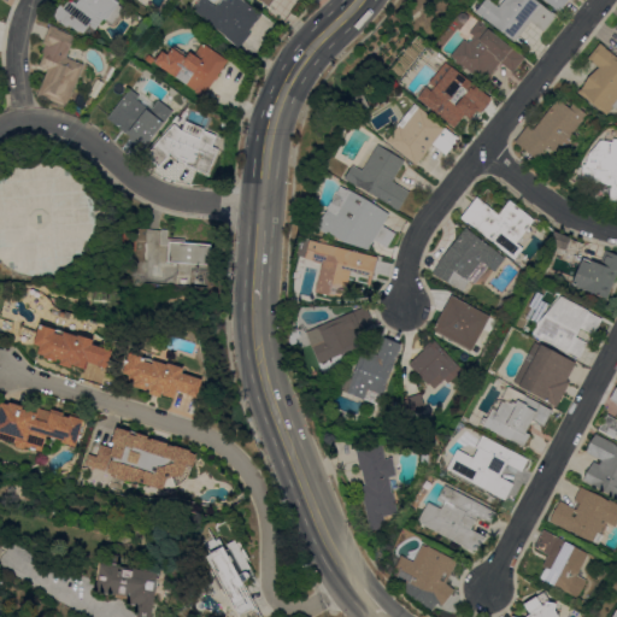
[(116,0),(119,3),(119,4),(124,9),(112,23),(106,18),(106,19),(104,18),(94,31),(88,28),(84,33),(81,30),(80,31),(70,24),(68,27),(52,16),(60,4),(64,6),(69,0),(116,0)]
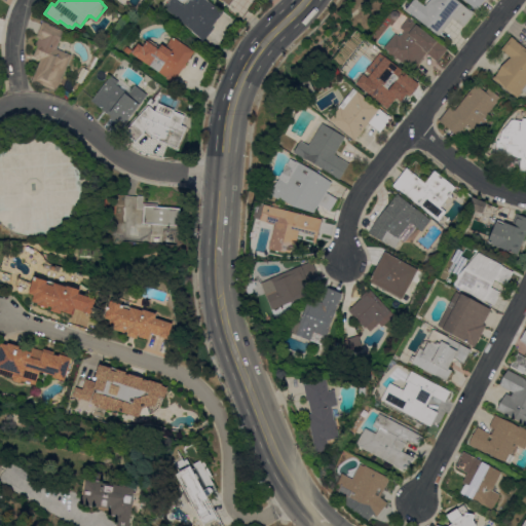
[(203,41),(201,39),(201,38),(192,31),(193,30),(165,7),(170,0),(177,0),(184,5),(188,0),(195,0),(197,1),(197,0),(208,0),(214,5),(213,6),(215,7),(216,6),(224,12),(213,27),(214,28),(203,41)]
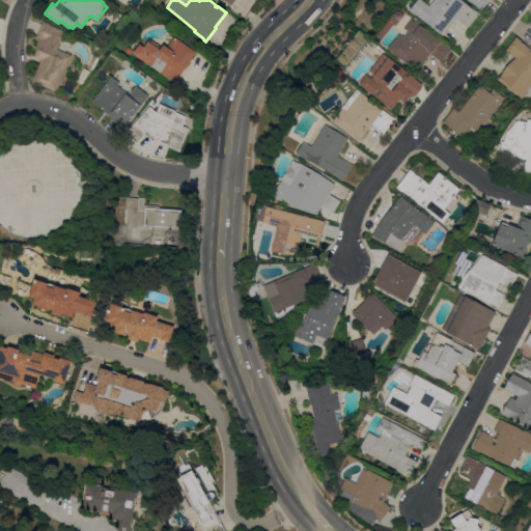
[(442,36),(440,34),(440,33),(410,9),(416,0),(422,0),(429,5),(434,0),(462,0),(475,10),(476,9),(480,12),(469,27),(457,18),(442,36)]
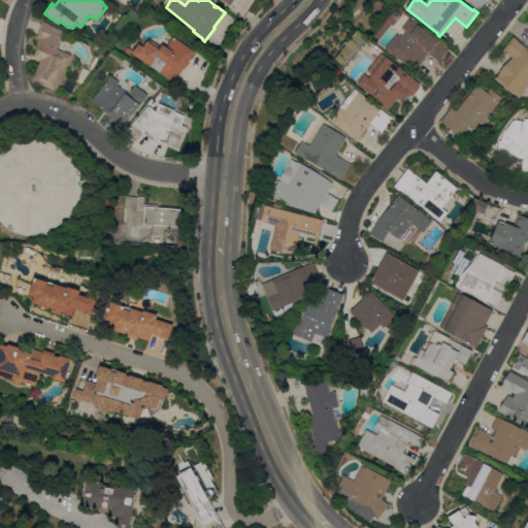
[(486,0),(480,10),(465,0),(486,0)]
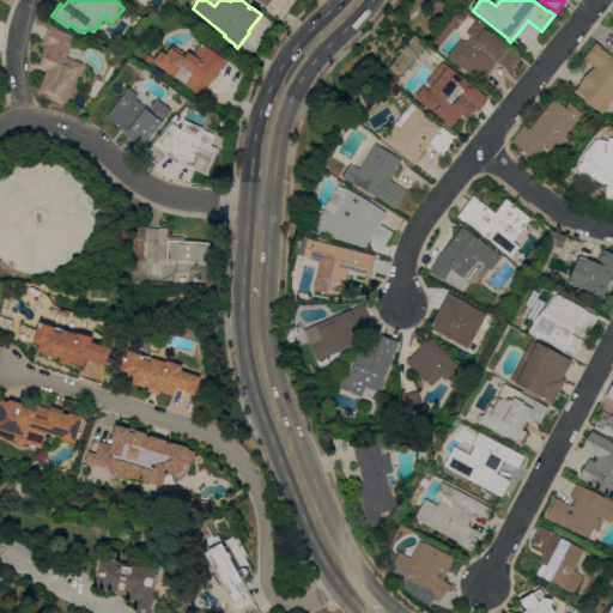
[(461,38),(466,43),(472,36),(467,31),(477,20),(522,56),(510,72),(497,61),(481,80),(478,78),(478,79),(474,77),(475,76),(459,64),(457,65),(453,61),(454,59),(448,55),(461,38)]
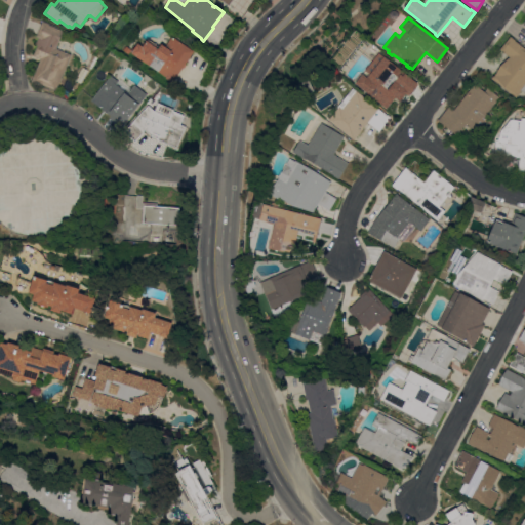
[(57,48),(72,54),(57,90),(35,81),(34,82),(32,81),(41,58),(34,55),(38,44),(36,43),(39,37),(37,36),(43,21),(49,24),(49,25),(65,31),(57,48)]
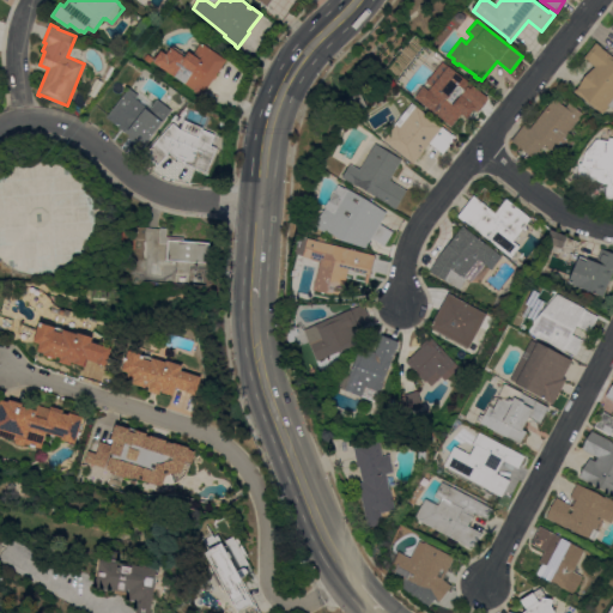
[(168,54),(171,47),(186,56),(189,50),(194,54),(201,42),(228,60),(222,70),(220,70),(204,95),(153,62),(162,50),(168,54)]
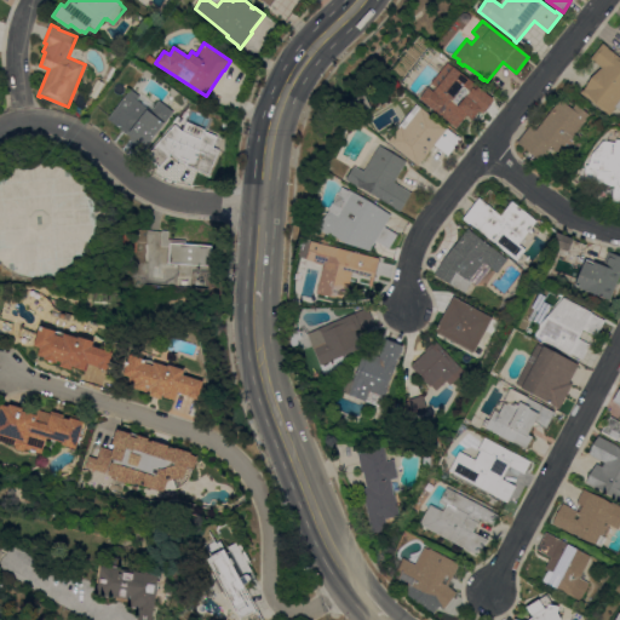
[(619,56),(619,109),(616,107),(610,115),(580,92),(583,90),(584,90),(602,67),(591,58),(603,42),(609,47),(619,56)]
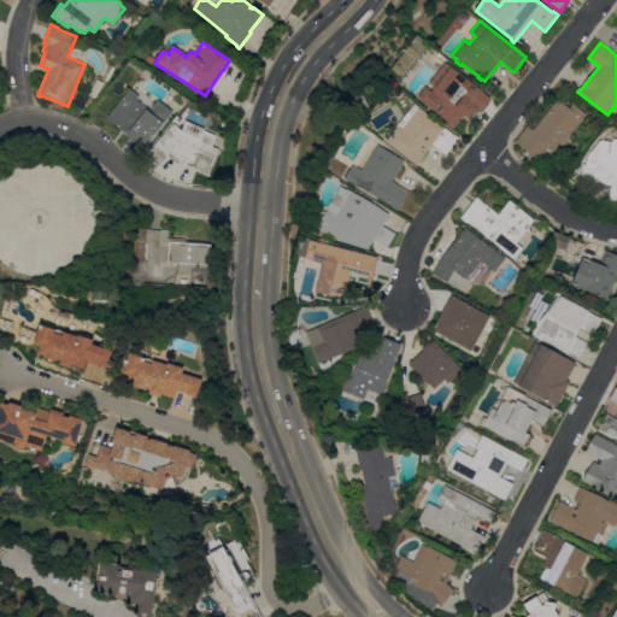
[(492,98),(481,113),(479,112),(472,121),(465,115),(456,127),(418,98),(427,87),(433,90),(435,87),(429,81),(445,62),(451,66),(492,98)]
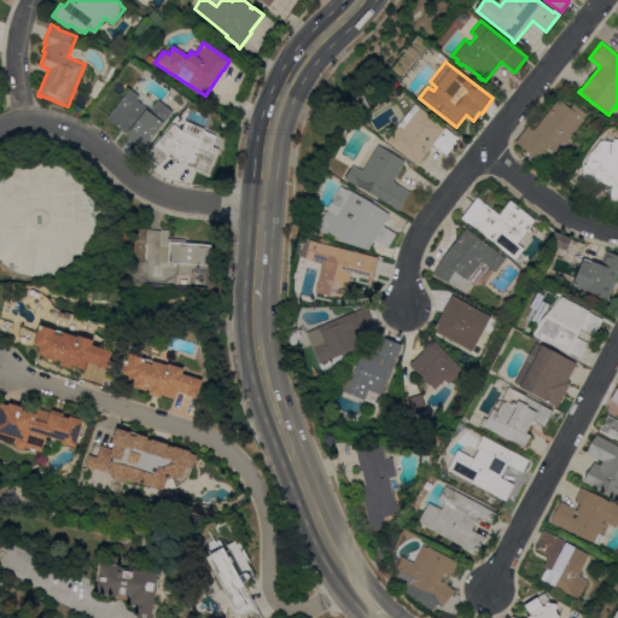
[(95,98),(89,94),(98,79),(104,82),(95,98)]
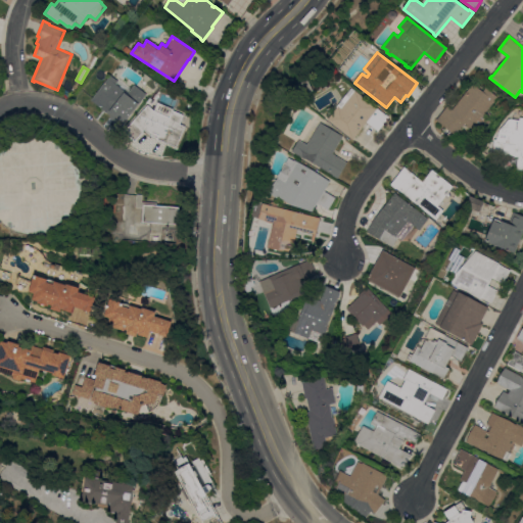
[(122,127),(110,117),(111,115),(91,99),(111,75),(119,81),(120,79),(132,88),(135,84),(147,94),(122,127)]
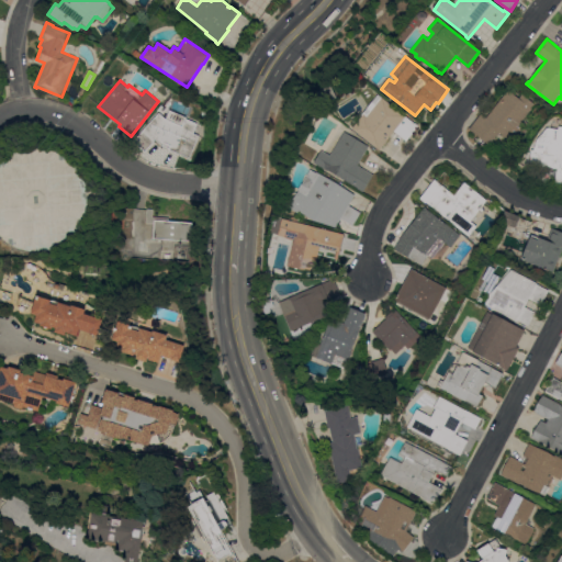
[(75,99),(67,94),(74,82),(80,87),(75,99)]
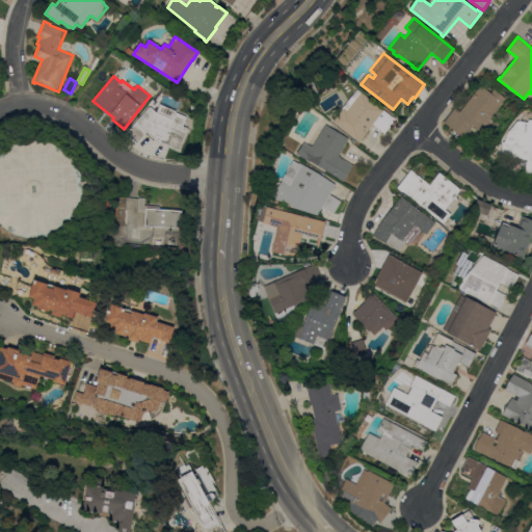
[(319,91),(307,98),(300,86),(313,80),(319,91)]
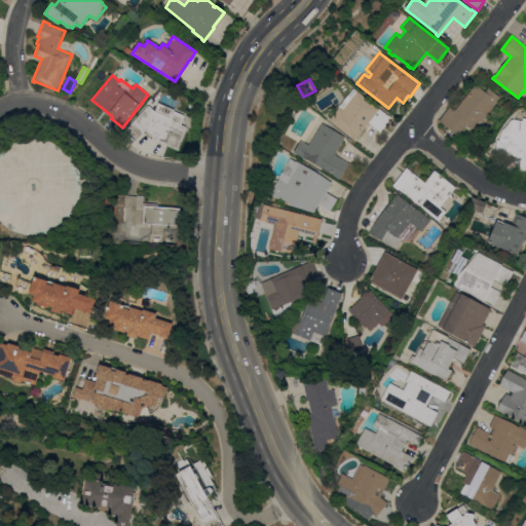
[(450,106),(455,110),(473,88),(472,87),(478,79),(501,98),(488,114),(491,116),(480,132),(467,123),(458,136),(439,120),(450,106)]
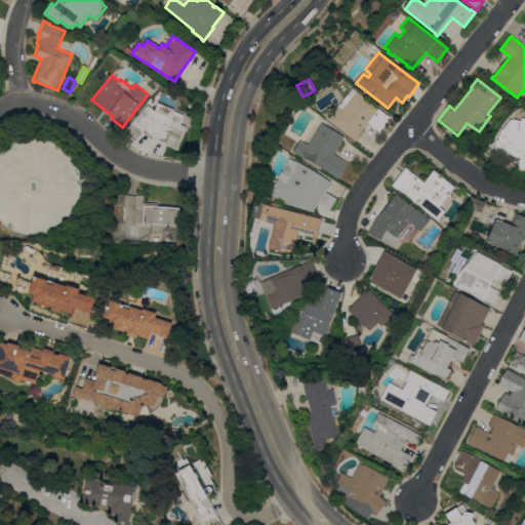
[(380,131),(368,122),(355,139),(329,119),(339,107),(342,109),(342,108),(339,105),(353,87),(388,115),(388,114),(391,117),(380,131)]
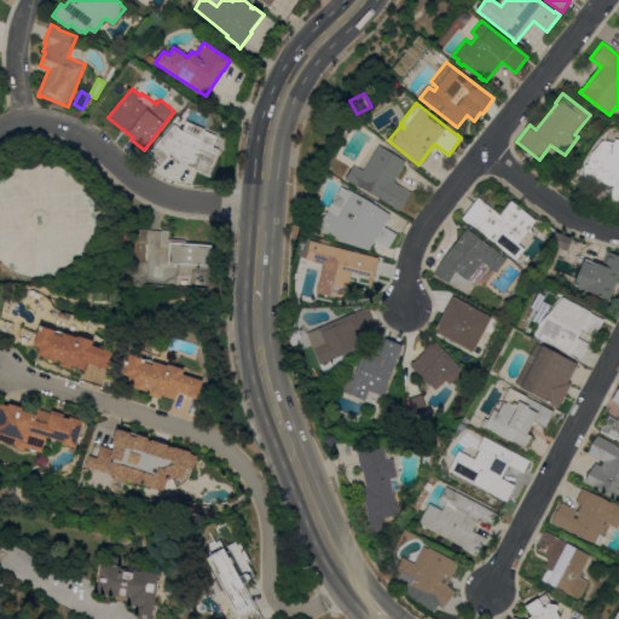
[(173,158),(172,158),(169,158),(168,160),(160,168),(145,155),(177,123),(184,128),(200,136),(203,129),(219,136),(214,146),(220,149),(220,150),(224,151),(221,158),(217,157),(213,167),(214,167),(210,174),(173,158)]
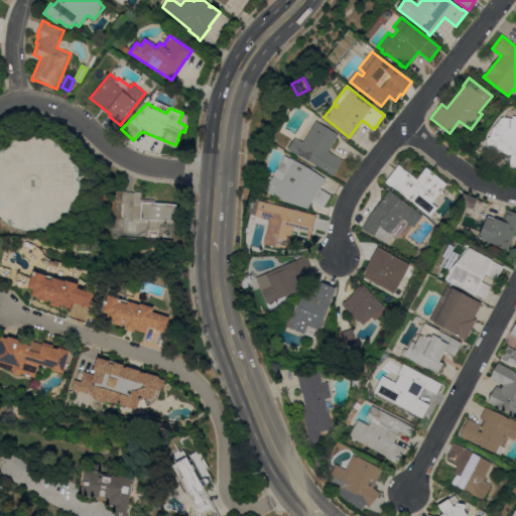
[(515,167),(509,167),(511,153),(507,153),(507,154),(487,151),(488,146),(487,146),(488,137),(499,138),(500,131),(492,129),(502,117),(509,118),(508,128),(512,128),(513,116),(515,116),(515,167)]
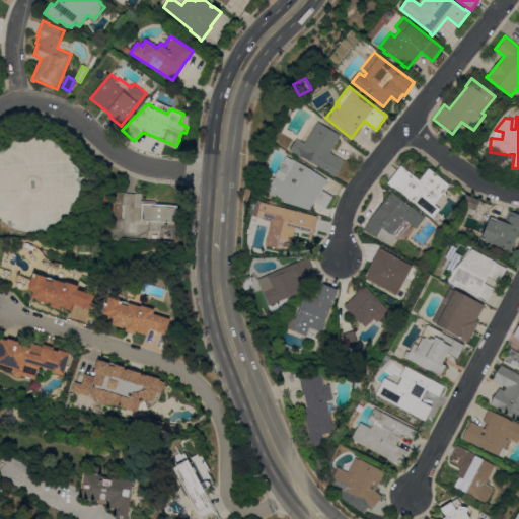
[(302,157),(290,149),(297,138),(305,143),(317,121),(341,135),(330,152),(345,161),(336,176),(329,173),(329,172),(303,156),(302,157)]
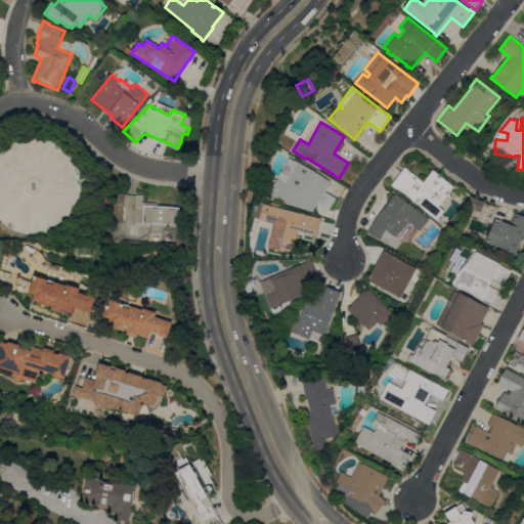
[(76,210),(66,221),(52,228),(37,230),(22,228),(7,220),(0,212),(0,154),(2,150),(15,141),(30,136),(46,136),(60,142),(72,151),(81,165),(84,180),(83,195),(76,210)]
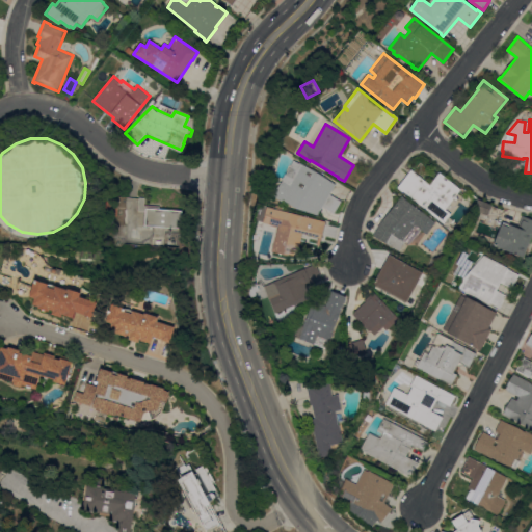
[(295,160),(299,163),(299,162),(336,184),(330,193),(342,201),(335,213),(323,207),(318,214),(297,208),(284,200),(283,201),(274,195),(276,189),(284,180),(295,160)]
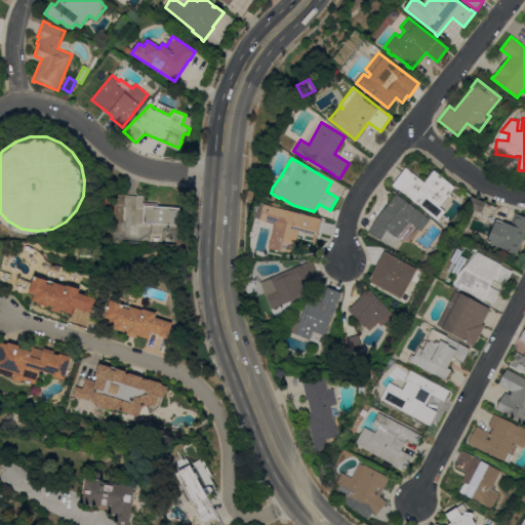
[(418,205),(398,189),(398,190),(392,185),(406,167),(425,182),(434,169),(439,173),(439,174),(442,177),(443,176),(455,187),(440,206),(446,211),(438,220),(419,204),(418,205)]
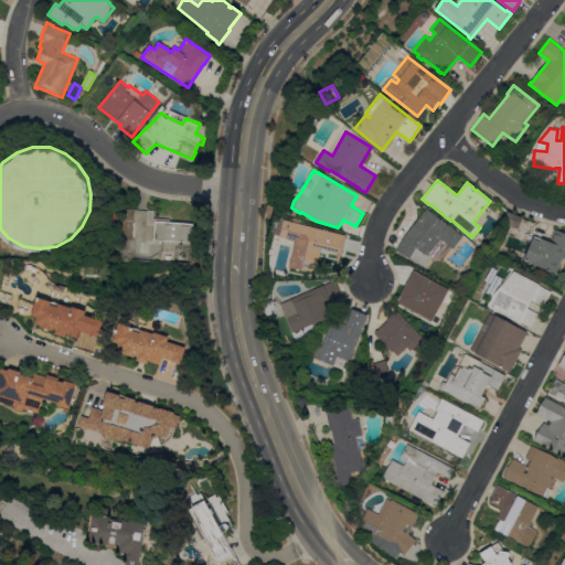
[(404,237),(413,225),(427,208),(449,225),(464,236),(454,248),(448,244),(435,259),(430,257),(425,266),(396,251),(404,237)]
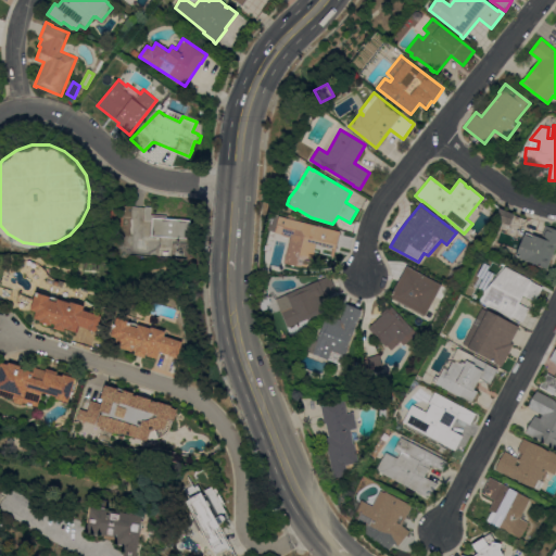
[(153,220),(144,220),(146,206),(152,206),(151,214),(167,215),(167,218),(190,219),(189,238),(152,236),(153,220)]
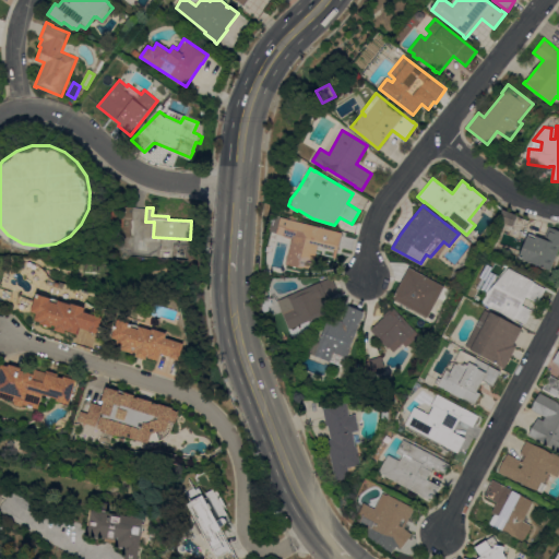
[(513,226),(502,222),(507,211),(518,215),(513,226)]
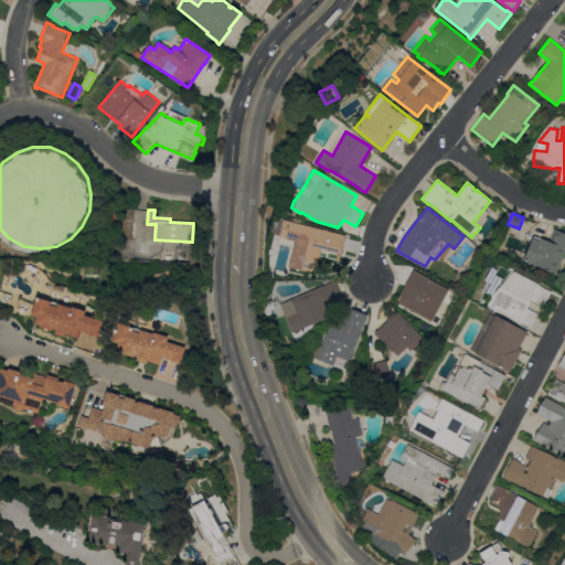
[(316,274),(289,267),(290,263),(289,263),(290,259),(296,241),(279,236),(284,219),(347,235),(342,253),(321,248),(316,274)]
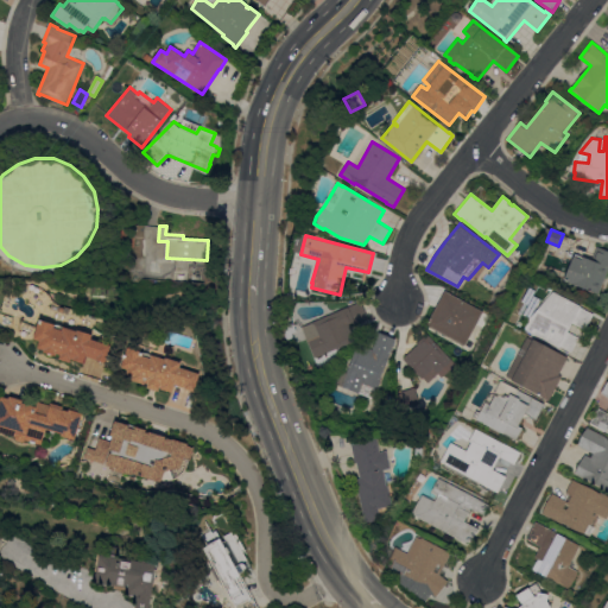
[(564,280),(574,257),(575,257),(576,254),(591,260),(597,246),(607,251),(607,271),(599,293),(564,280)]
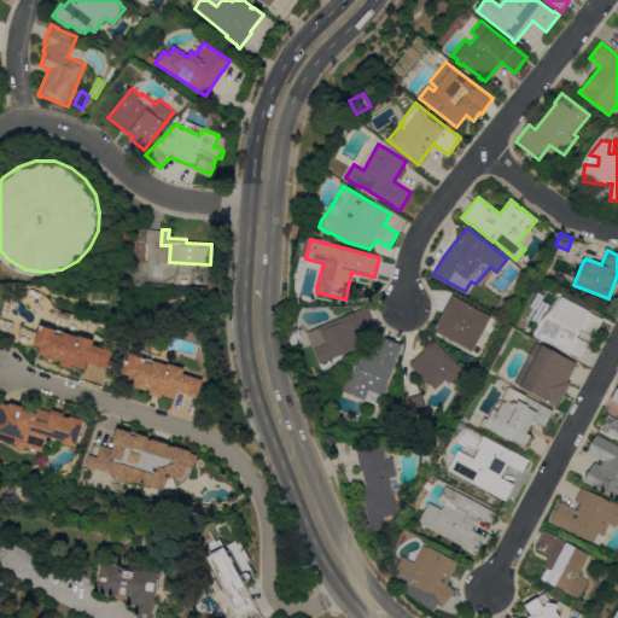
[(439,316),(441,318),(452,296),(491,315),(491,314),(495,316),(496,318),(497,320),(497,322),(494,330),(493,331),(490,332),(487,333),(485,334),(484,336),(483,337),(483,338),(484,339),(484,343),(484,345),(483,350),(482,353),(479,356),(478,356),(476,356),(474,355),(435,334),(437,331),(433,330),(439,316)]
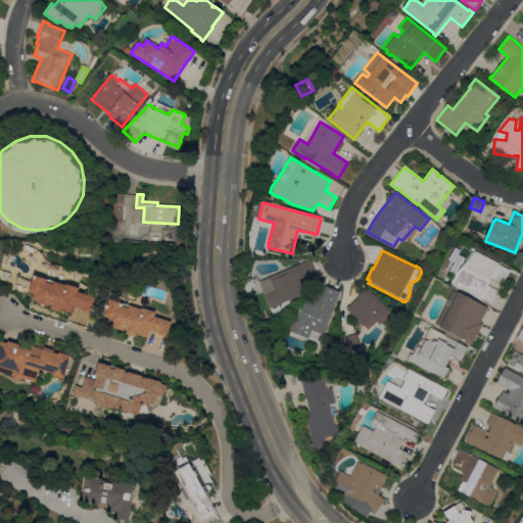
[(500,263),(500,264),(511,270),(504,284),(491,278),(488,284),(498,290),(492,302),(481,297),(481,298),(450,282),(456,273),(476,250),(500,263)]
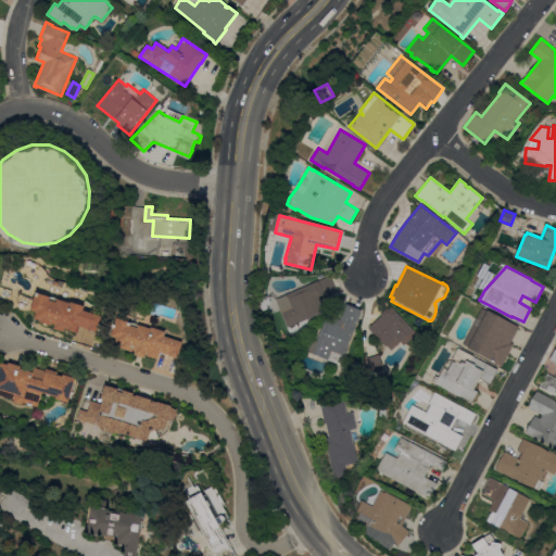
[(276,298),(330,275),(337,290),(324,297),(323,294),(319,297),(326,311),(288,327),(276,298)]
